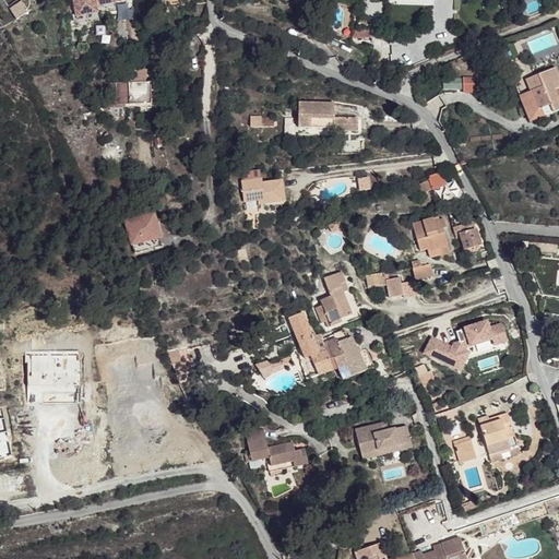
[(119,3),(118,0),(71,0),(74,18),(86,15),(94,8),(119,3)]
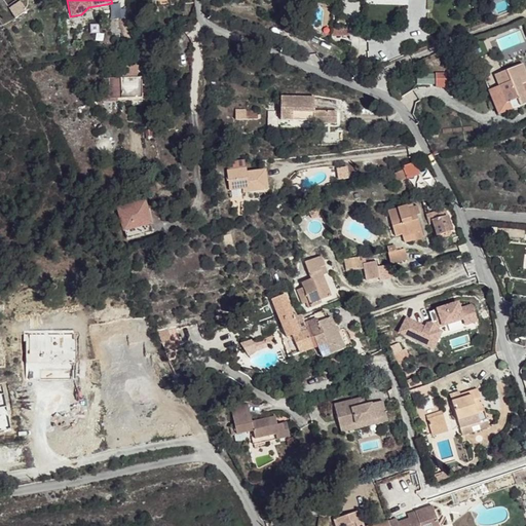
[(109,20),(110,35),(119,34),(118,19),(109,20)]
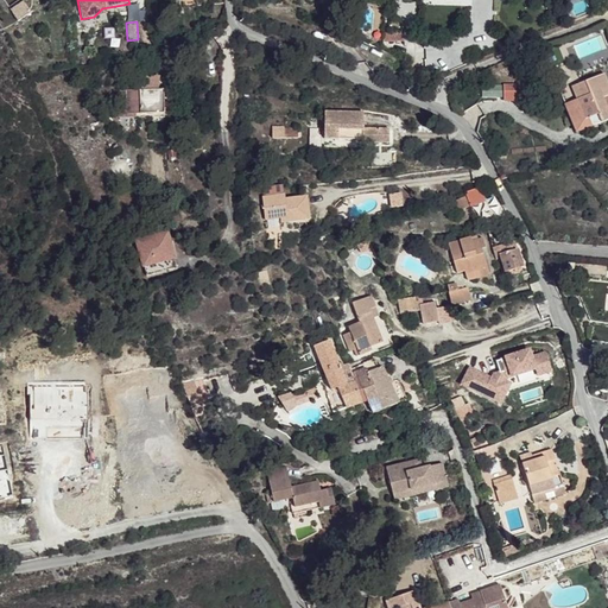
[(406,40),(405,30),(392,30),(385,31),(385,33),(385,40),(406,40)]
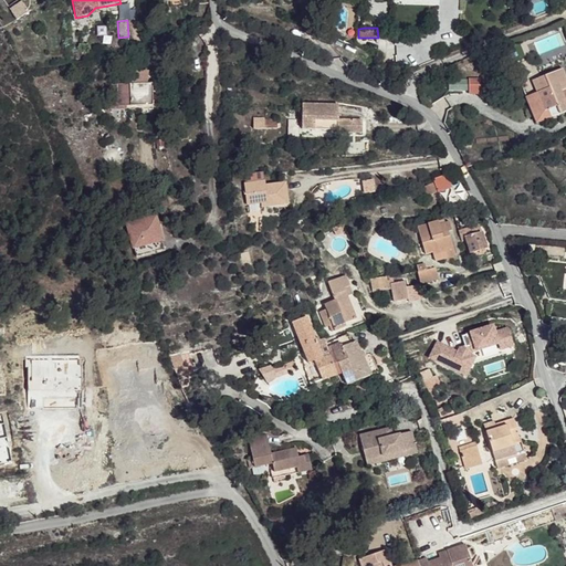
[(520,85),(533,118),(551,112),(556,109),(558,114),(565,111),(565,81),(562,69),(520,85)]
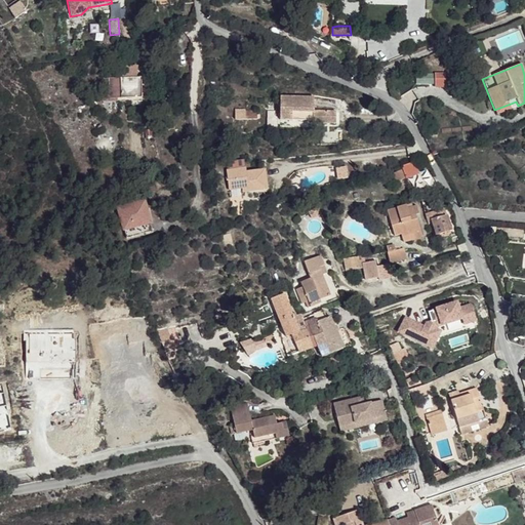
[(109,90),(109,99),(117,98),(135,98),(135,101),(139,101),(139,103),(146,103),(146,101),(151,101),(150,74),(139,74),(139,78),(127,78),(127,74),(119,75),(120,79),(109,79),(109,90)]
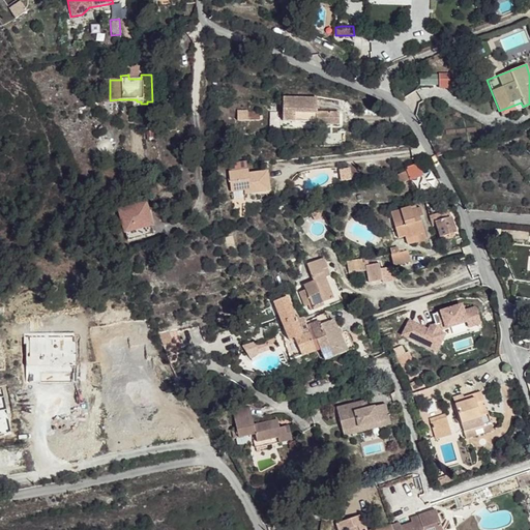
[(440,76),(440,85),(453,85),(453,76),(440,76)]
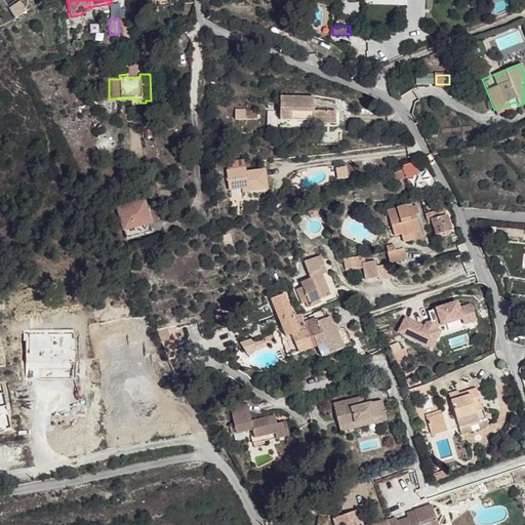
[(109,99),(109,90),(103,90),(103,103),(117,102),(117,98),(109,99)]
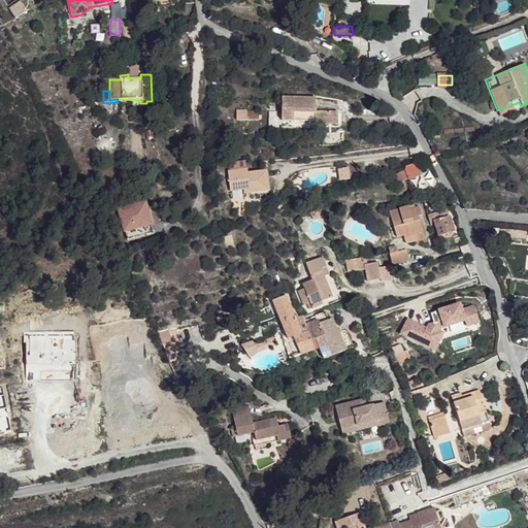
[(283,96),(283,111),(318,111),(318,97),(283,96)]
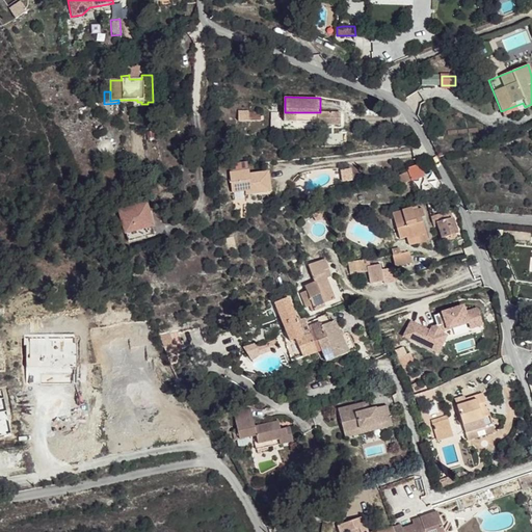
[(517,105),(501,111),(503,116),(520,109),(517,105)]
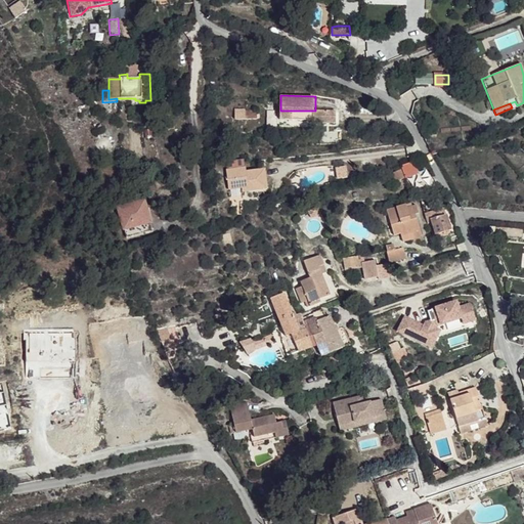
[(313,118),(313,122),(335,122),(336,119),(336,111),(315,111),(280,111),(281,118),(313,118)]
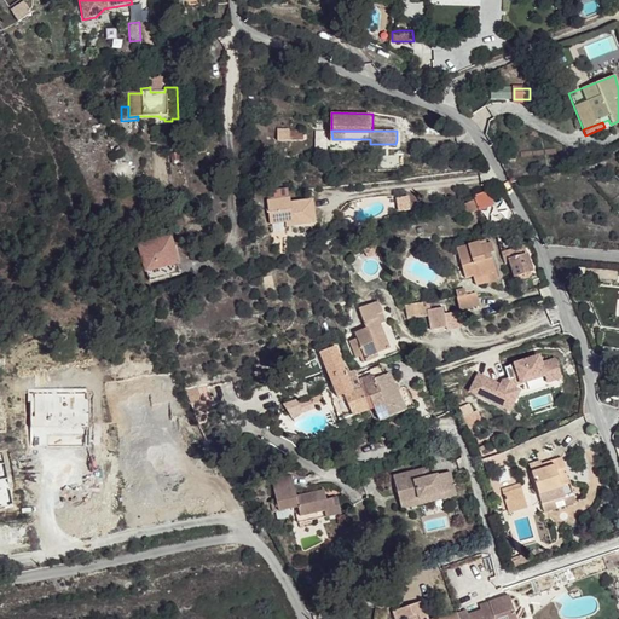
[(409,195),(399,196),(400,210),(411,208),(409,195)]
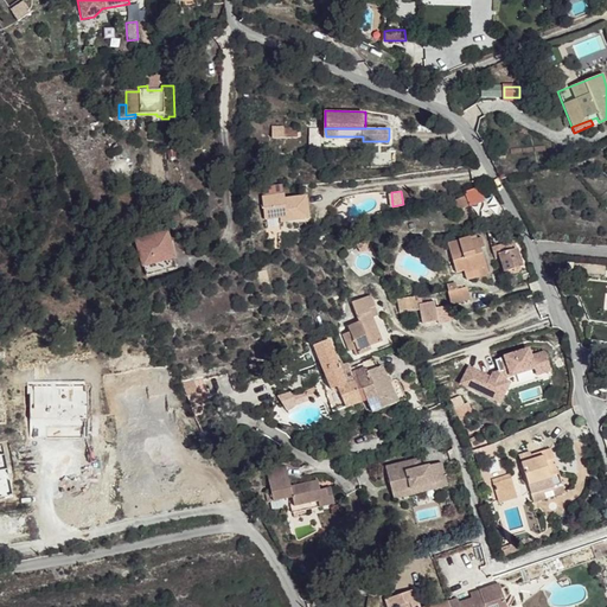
[(282,193),(259,196),(262,219),(283,217),(285,221),(307,218),(305,195),(283,197),(282,193)]
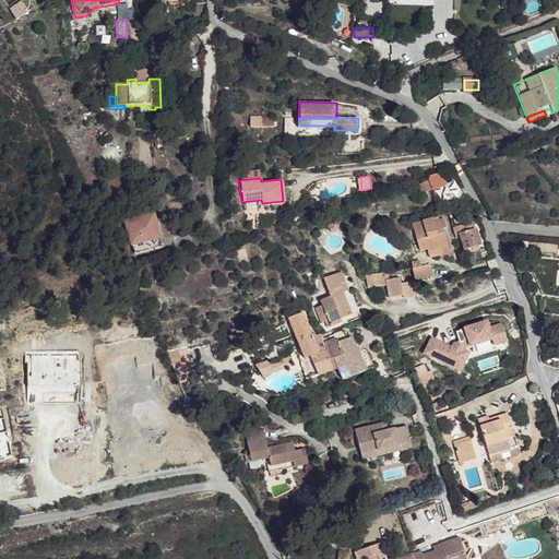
[(162,247),(159,237),(153,215),(126,223),(134,254),(162,247)]
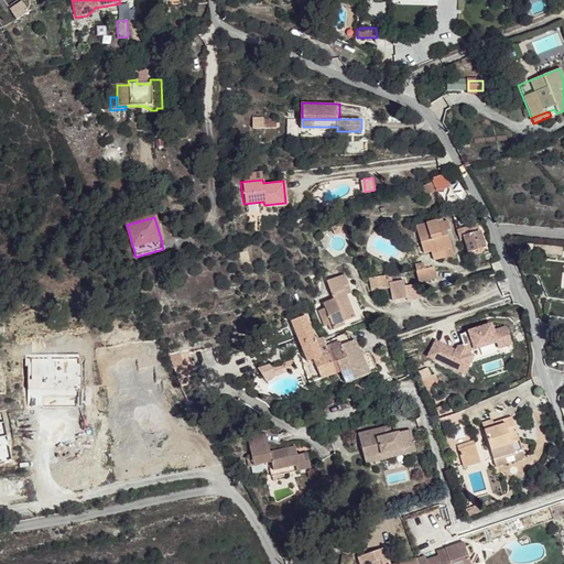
[(442,217),(415,226),(423,253),(431,251),(432,255),(445,250),(444,247),(451,245),(447,232),(444,234),(443,230),(446,230),(449,229),(447,219),(443,220),(442,217)]
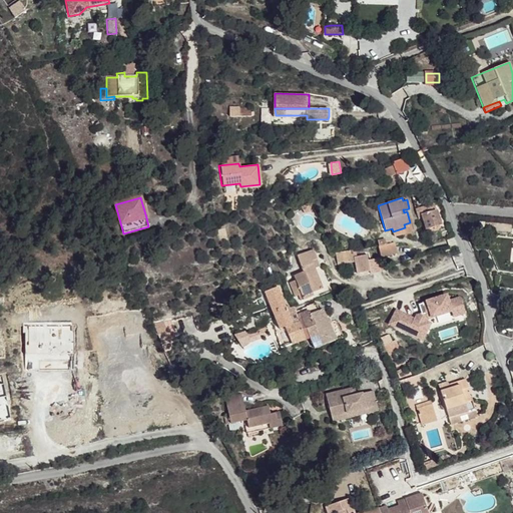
[(432,203),(415,208),(417,215),(421,214),(426,229),(441,225),(437,209),(435,209),(433,210),(432,205),(432,203)]
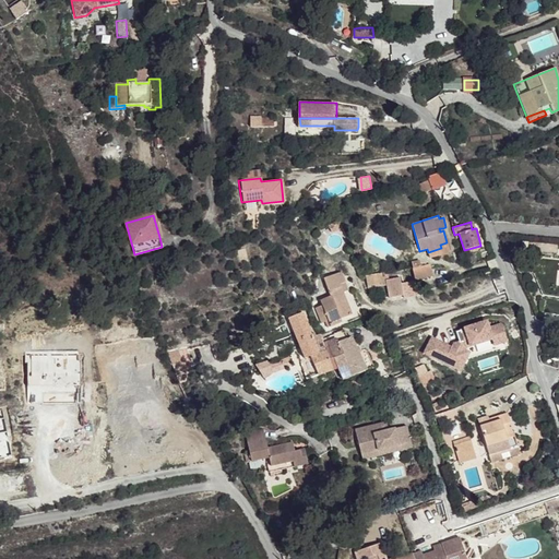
[(441,248),(428,252),(429,258),(450,251),(447,242),(440,245),(441,248)]
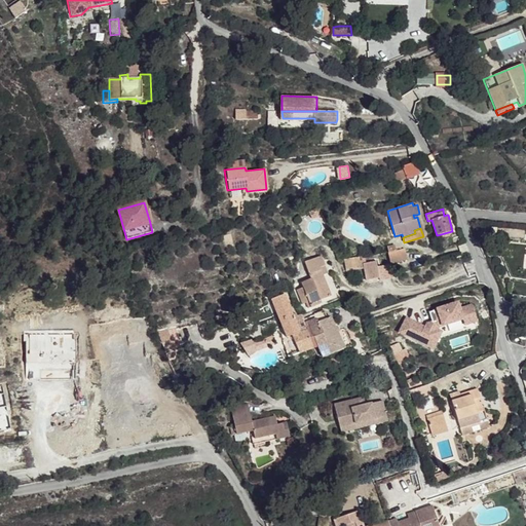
[(388,245),(389,252),(397,251),(396,243),(388,245)]
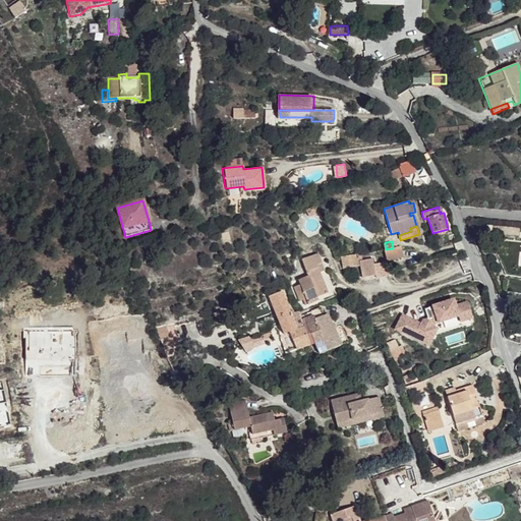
[(386,249),(388,259),(404,256),(402,246),(393,248),(386,249)]
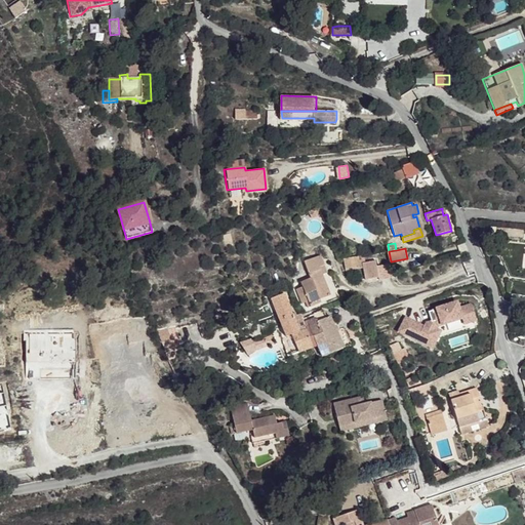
[(299,284),(296,285),(304,303),(309,300),(311,306),(321,301),(320,299),(330,295),(322,274),(320,267),(324,266),(320,255),(306,260),(312,279),(303,282),(305,286),(301,287),(299,284)]
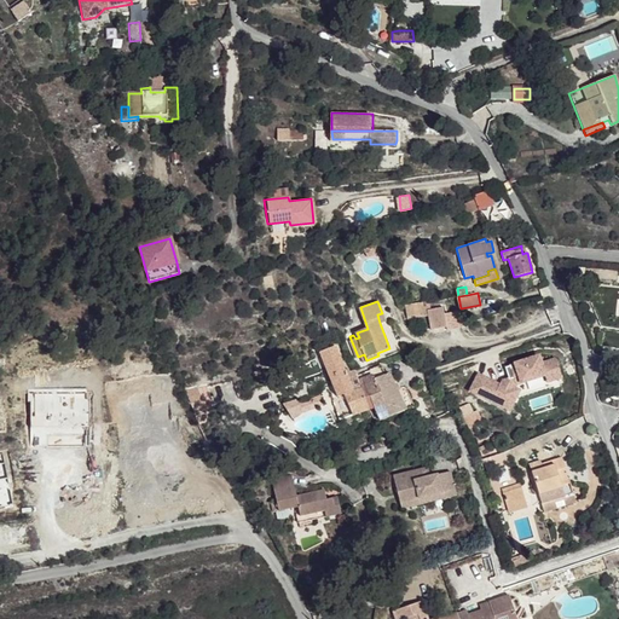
[(429,302),(404,307),(406,317),(427,312),(429,328),(445,325),(446,329),(463,327),(458,311),(444,313),(441,306),(431,308),(429,302)]
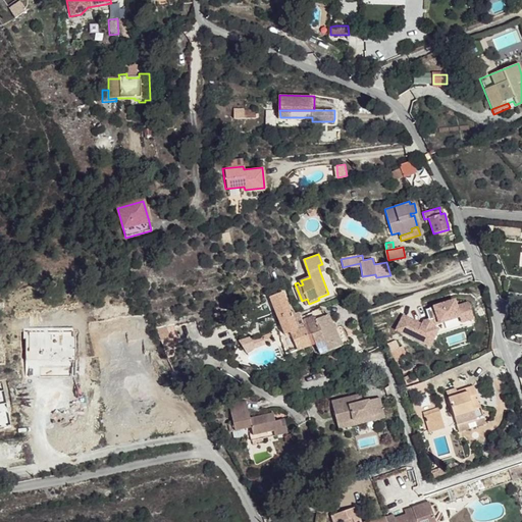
[(283,292),(270,296),(284,334),(291,331),(293,336),(295,343),(298,349),(312,344),(305,325),(297,328),(293,318),(298,316),(296,310),(291,312),(283,292)]
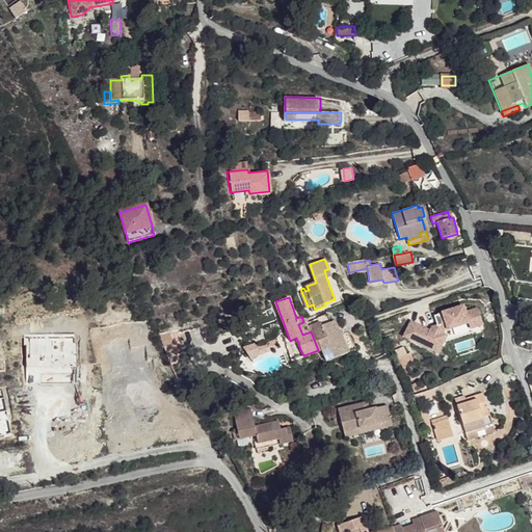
[(409,321),(400,338),(436,357),(450,331),(467,327),(472,330),(482,328),(477,308),(467,310),(462,308),(433,315),(435,326),(425,328),(409,321)]
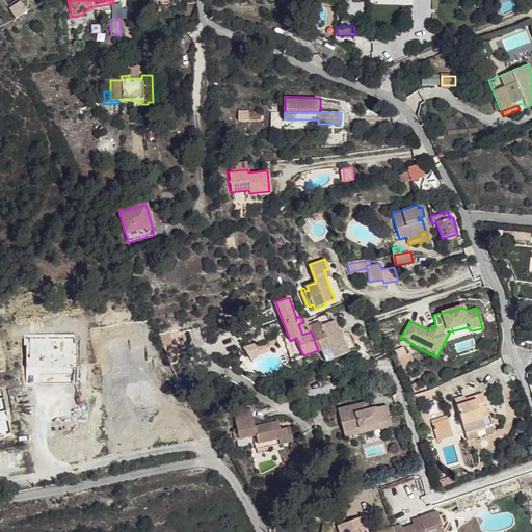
[(319,319),(308,323),(310,329),(311,331),(318,350),(322,349),(326,361),(350,351),(336,319),(331,320),(329,314),(319,318),(319,319)]
